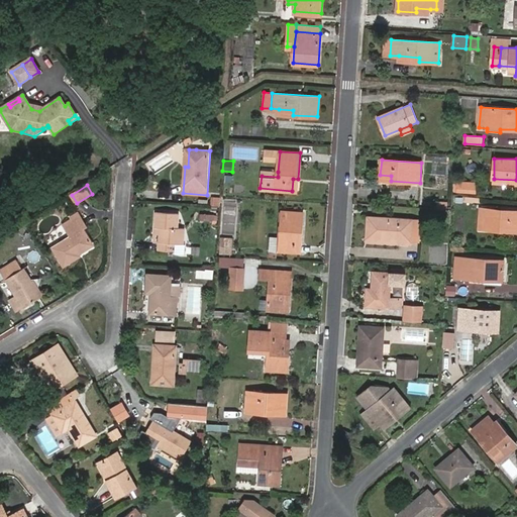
[(211,204),(220,205),(221,196),(211,195),(211,204)]
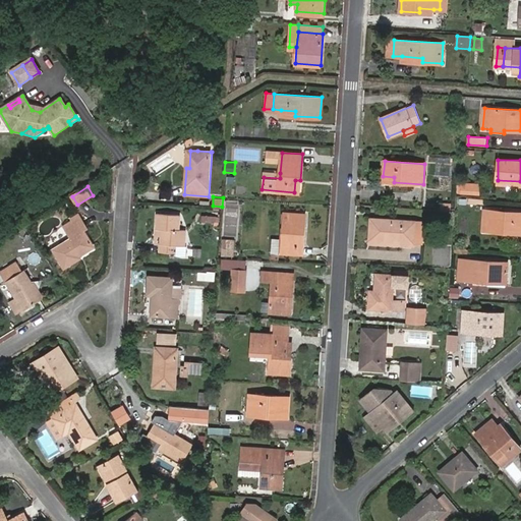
[(520,212),(483,210),(482,230),(504,232),(504,227),(520,228),(520,212)]
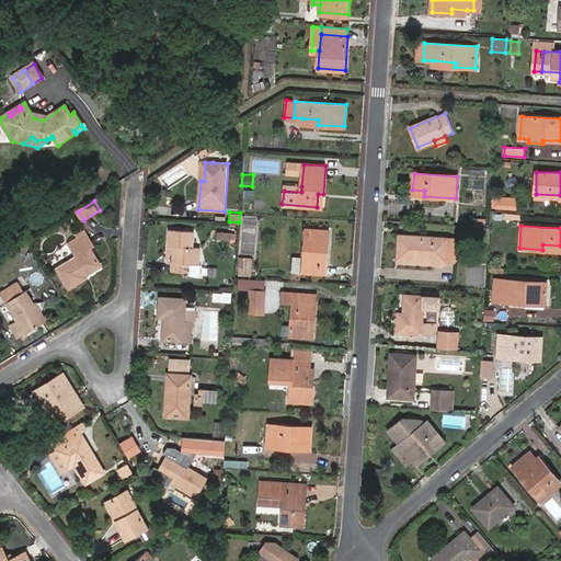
[(193,247),(194,231),(170,229),(170,245),(174,245),(173,262),(173,270),(189,271),(189,275),(201,276),(202,264),(199,264),(201,248),(193,247)]
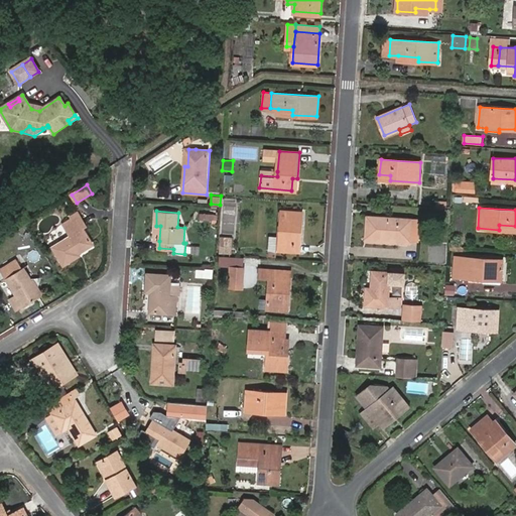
[(280,249),(299,251),(302,225),(298,225),(299,212),(282,211),(280,249)]
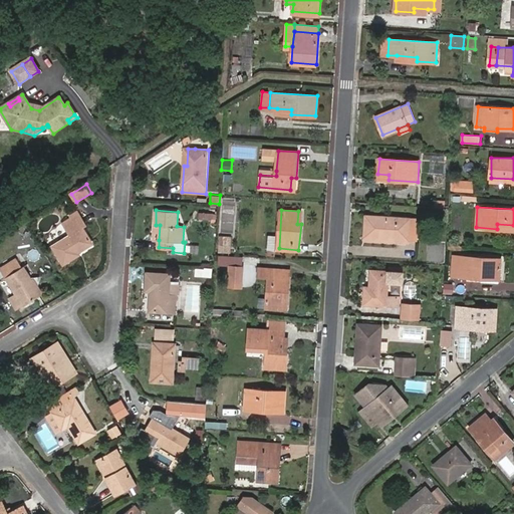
[(73,215),(75,219),(66,224),(72,234),(53,245),(64,264),(80,255),(78,252),(93,243),(83,227),(86,225),(79,212),(73,215)]
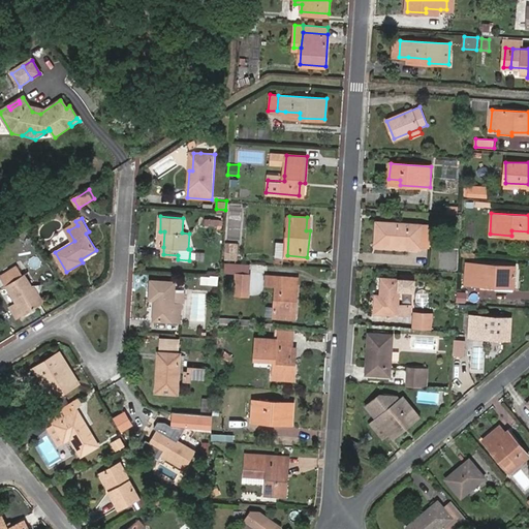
[(75,221),(66,226),(68,230),(78,225),(75,221)]
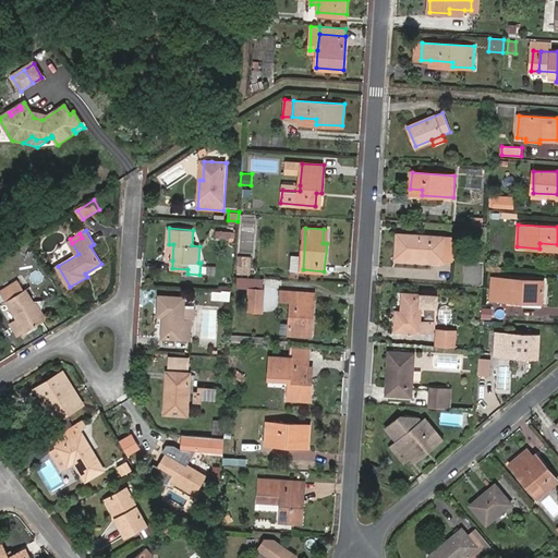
[(445,237),(398,234),(397,255),(443,257),(445,237)]
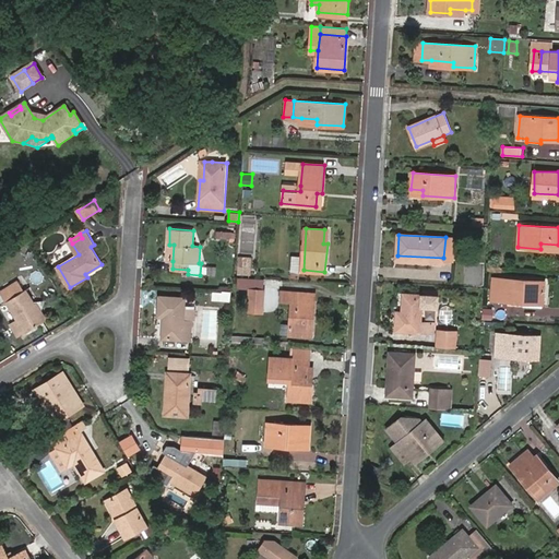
[(443,263),(453,264),(454,238),(445,237),(443,258),(443,263)]
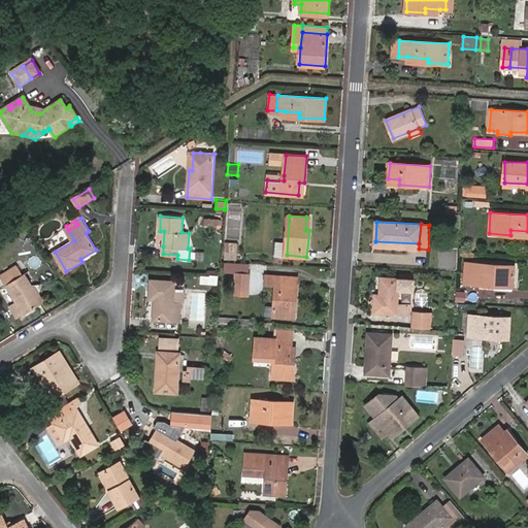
[(251,271),(267,272),(268,264),(252,263),(251,271)]
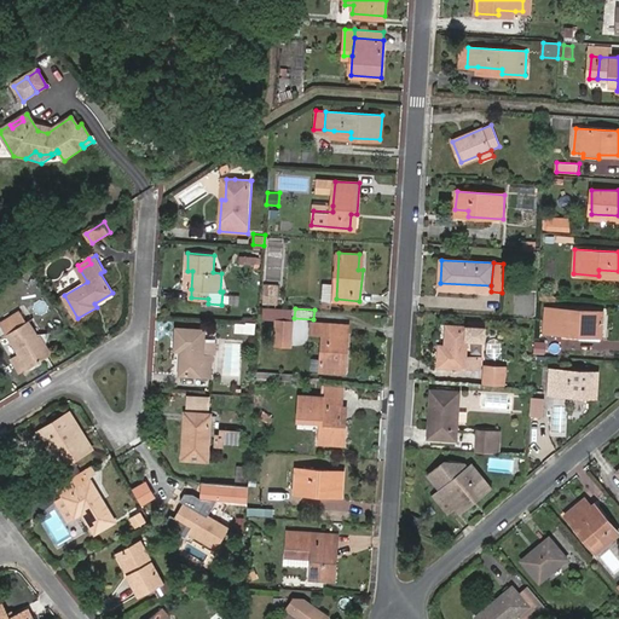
[(545,308),(544,333),(554,334),(555,308),(545,308)]
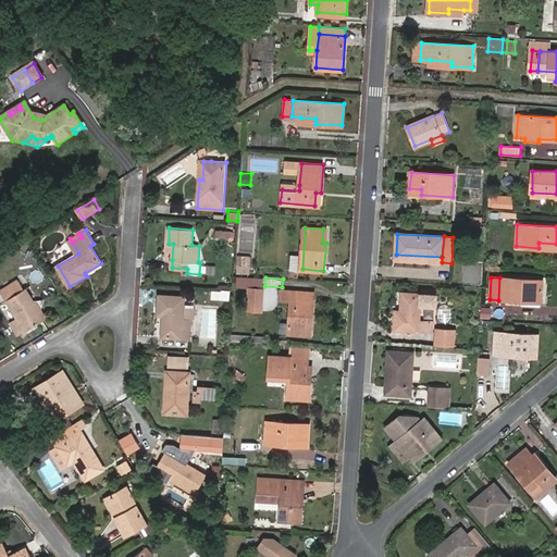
[(542,307),(543,281),(499,277),(498,300),(522,301),(521,306),(542,307)]
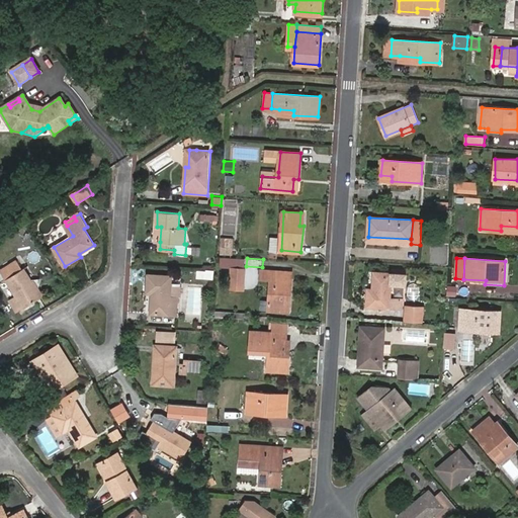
[(17,262),(2,271),(3,273),(18,264),(17,262)]
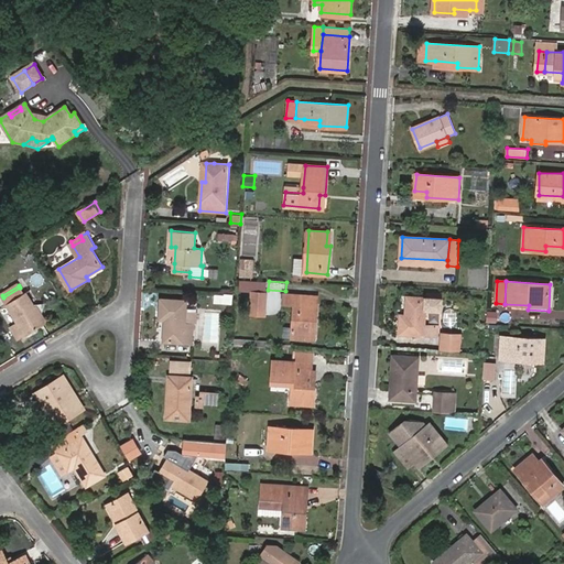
[(24,295),(20,288),(3,297),(19,323),(12,327),(19,338),(45,323),(35,307),(28,293),(24,295)]
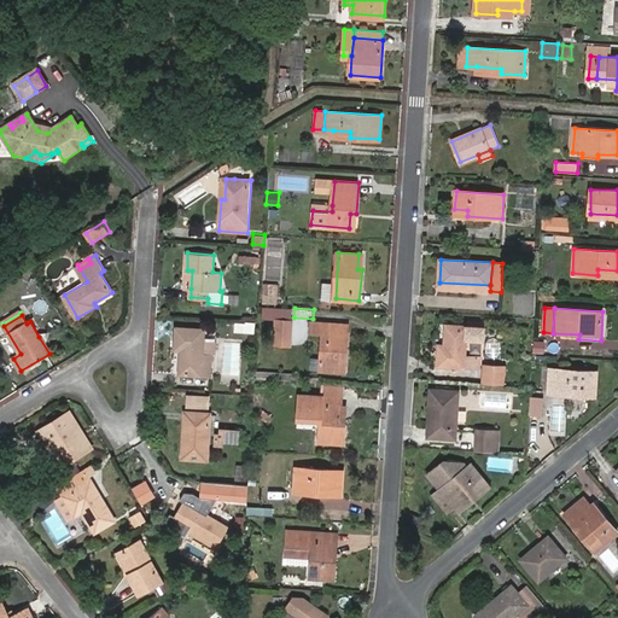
[(287,315),(273,315),(272,338),(286,339),(287,315)]
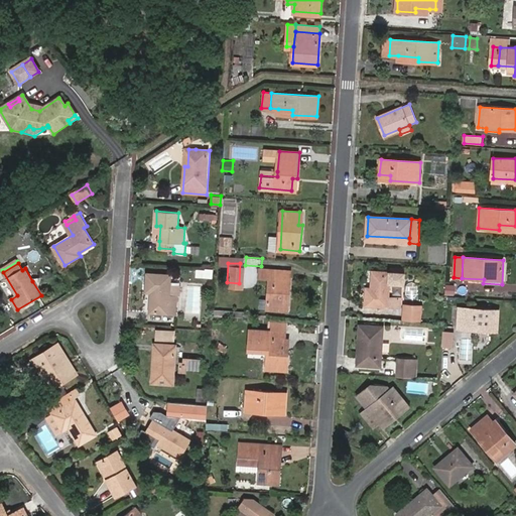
[(270,280),(268,308),(284,310),(285,292),(289,293),(291,271),(260,269),(260,279),(270,280)]
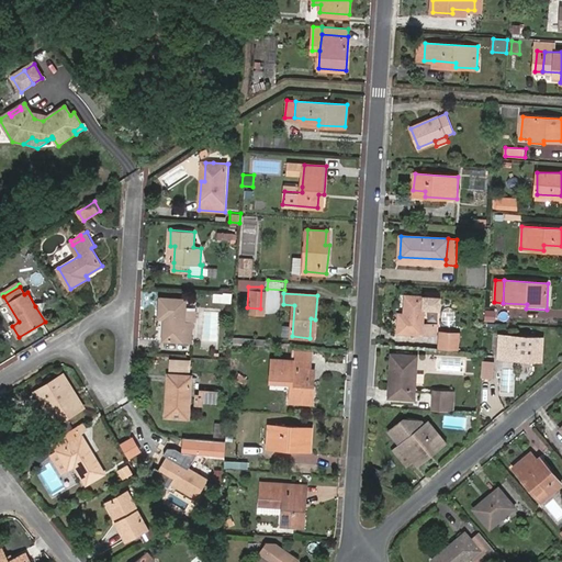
[(187,311),(187,299),(160,296),(159,317),(165,318),(164,339),(192,341),(193,323),(186,322),(187,311)]
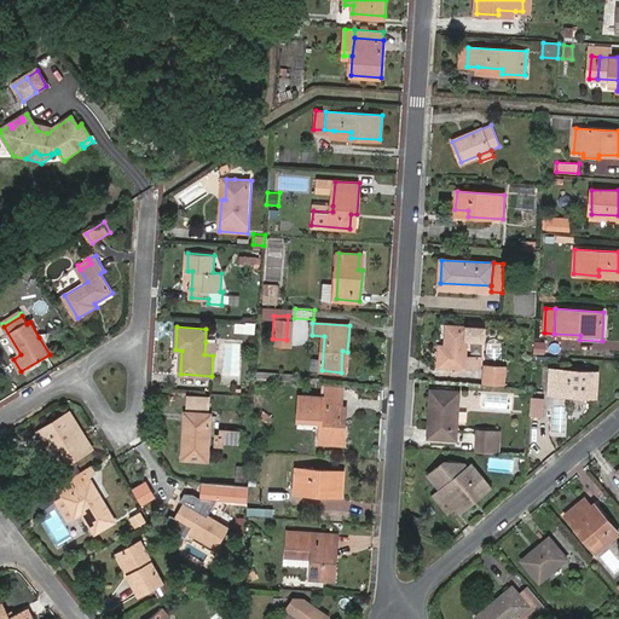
[(484,341),(485,329),(447,327),(446,345),(439,345),(438,365),(479,369),(480,358),(466,357),(468,340),(484,341)]
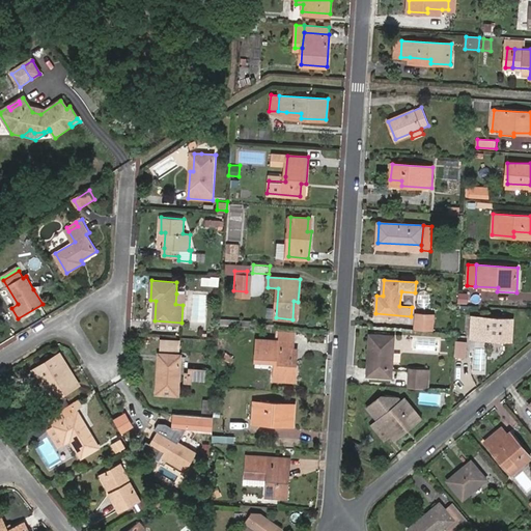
[(43,304),(45,302),(36,287),(33,289),(43,304)]
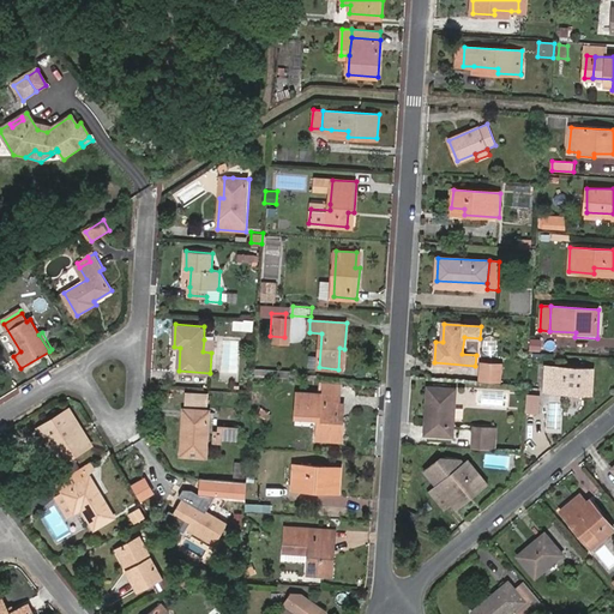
[(211,353),(215,353),(215,339),(204,339),(203,351),(211,353)]
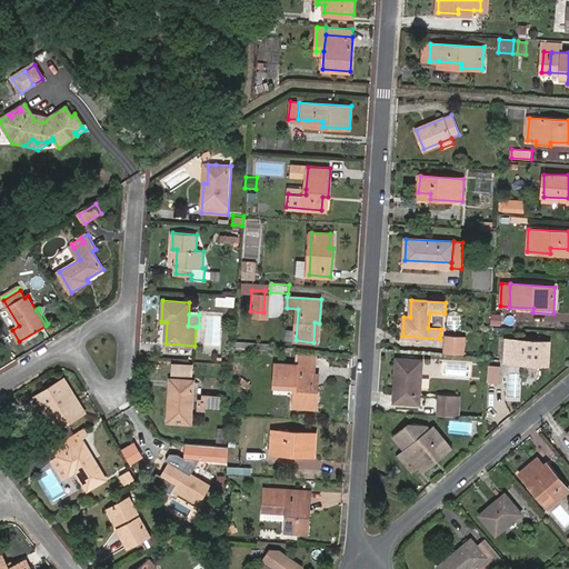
[(445,352),(461,353),(462,338),(446,336),(445,352)]
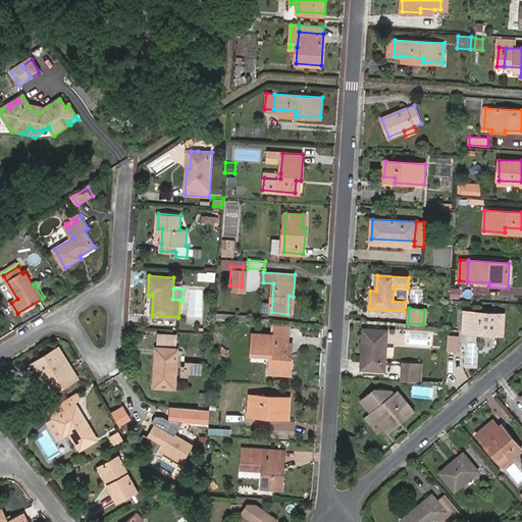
[(492,334),(504,334),(505,314),(464,311),(463,327),(470,328),(492,329),(492,334)]
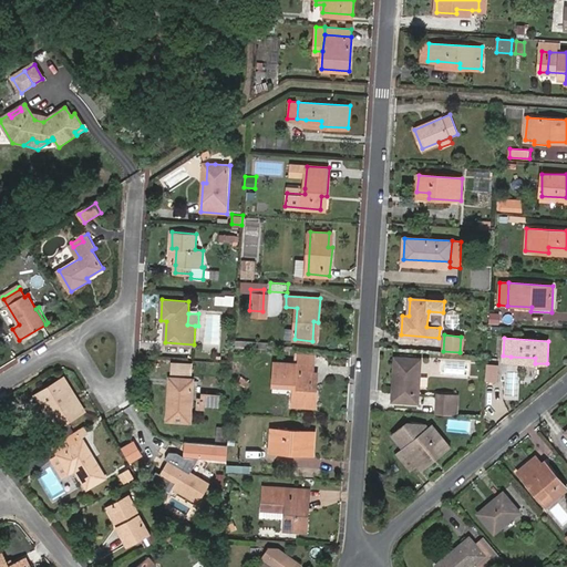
[(315,356),(296,353),(296,364),(313,366),(315,356)]
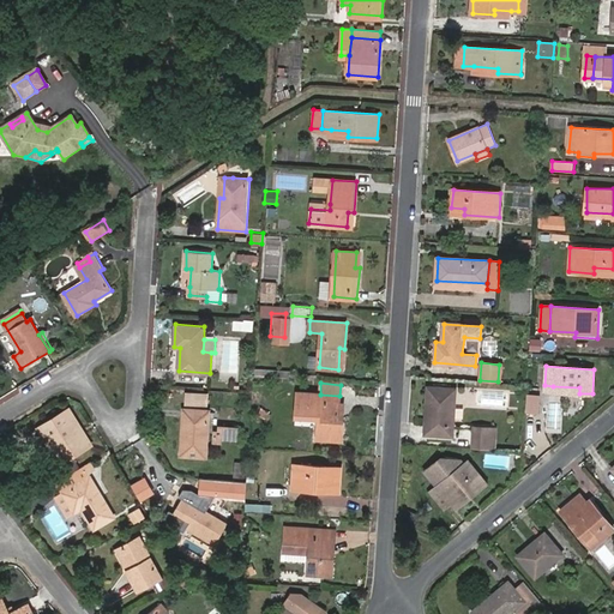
[(453,437),(457,389),(428,386),(427,405),(433,407),(432,425),(426,423),(425,435),(453,437)]
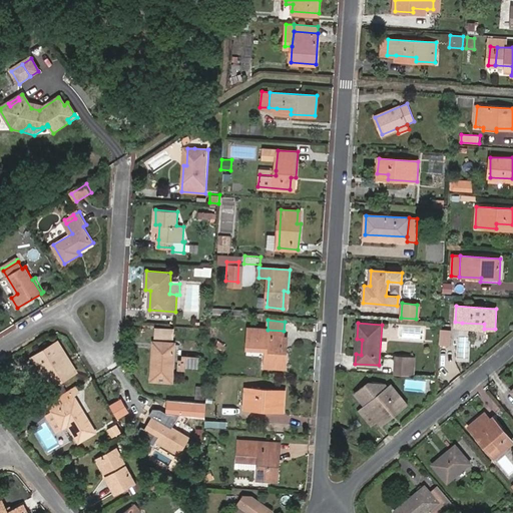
[(176,328),(157,326),(156,336),(175,337),(176,328)]
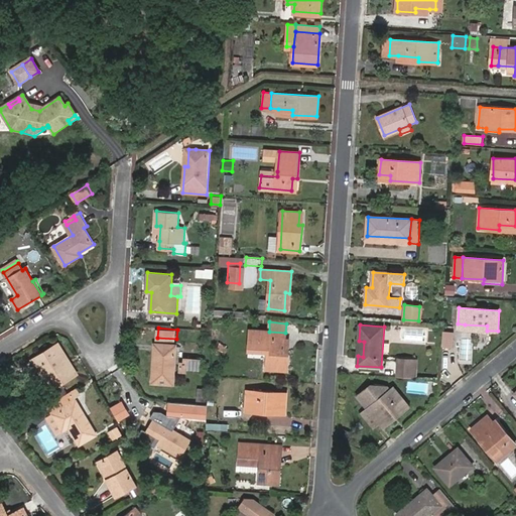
[(412,340),(423,341),(424,331),(413,329),(412,340)]
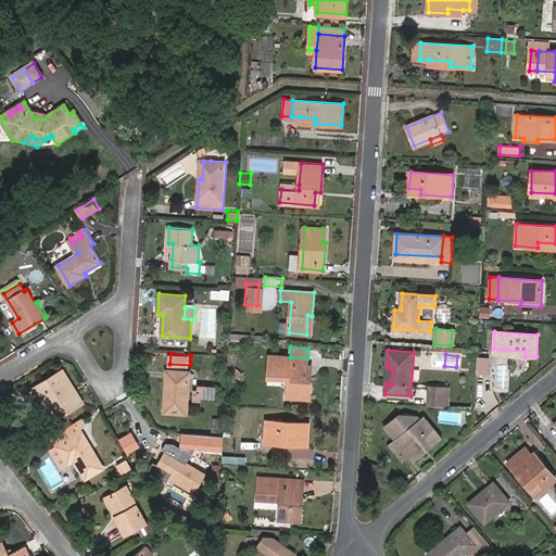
[(306,379),(306,365),(307,358),(290,357),(269,355),(268,377),(289,378),(288,397),(310,399),(311,379),(306,379)]
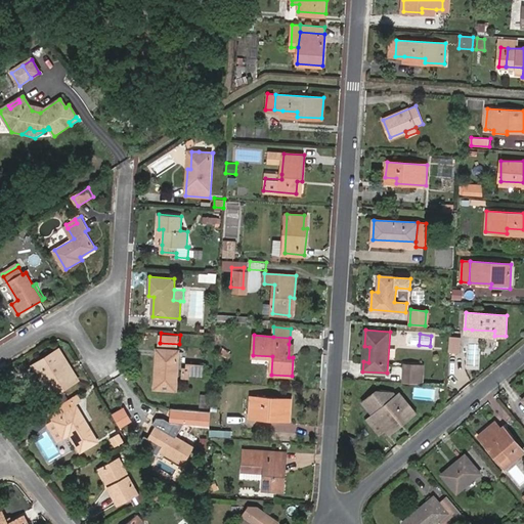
[(450,351),(463,352),(464,336),(451,336),(450,351)]
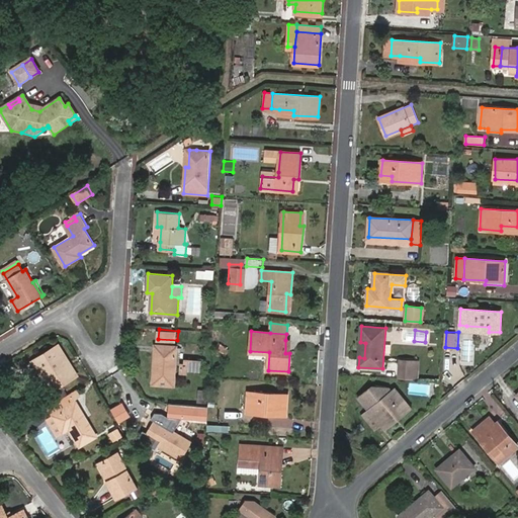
[(75,376),(78,374),(60,344),(57,346),(75,376)]
